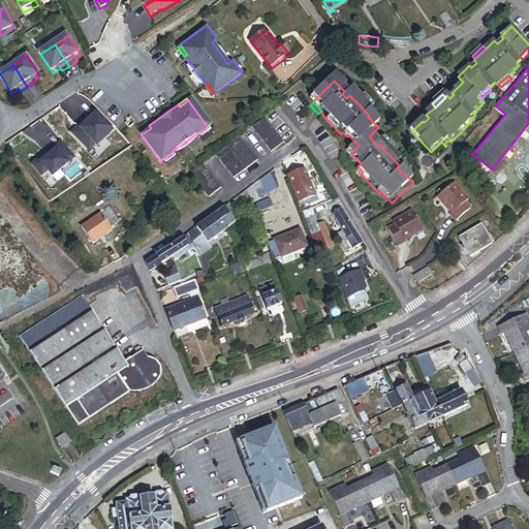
[(363,102),(360,105),(368,115),(371,112),(363,102)]
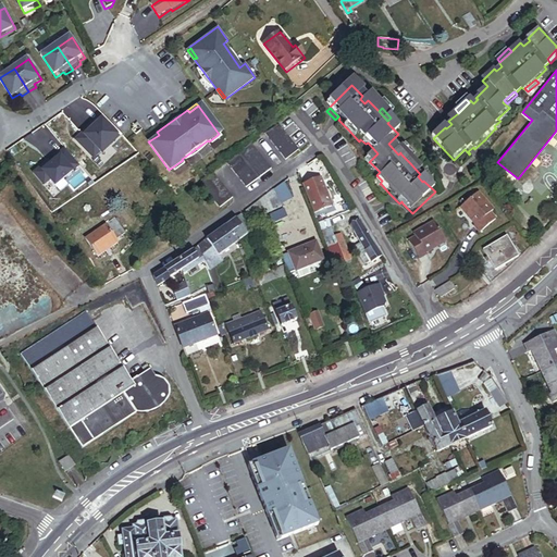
[(279,121),(265,131),(285,158),(298,148),(279,121)]
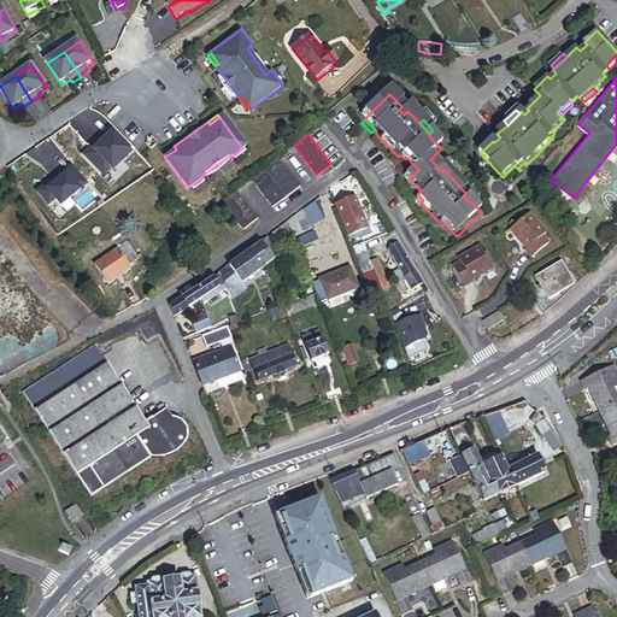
[(397,156),(386,144),(382,147),(393,158),(397,156)]
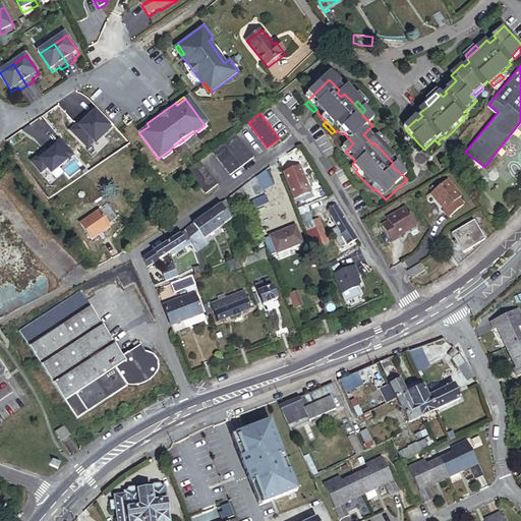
[(462,121),(454,130),(457,133),(466,124),(462,121)]
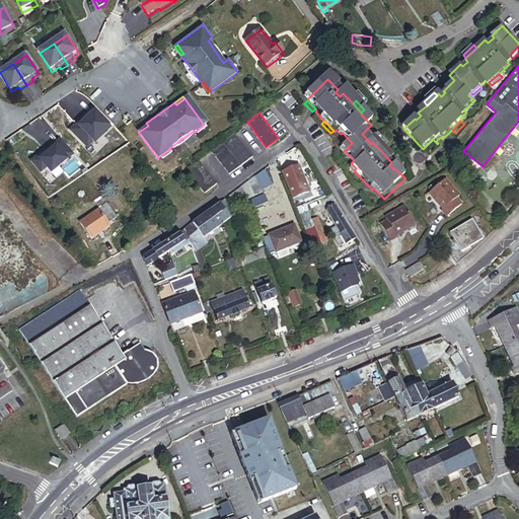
[(140,131),(148,126),(146,123),(138,129),(140,131)]
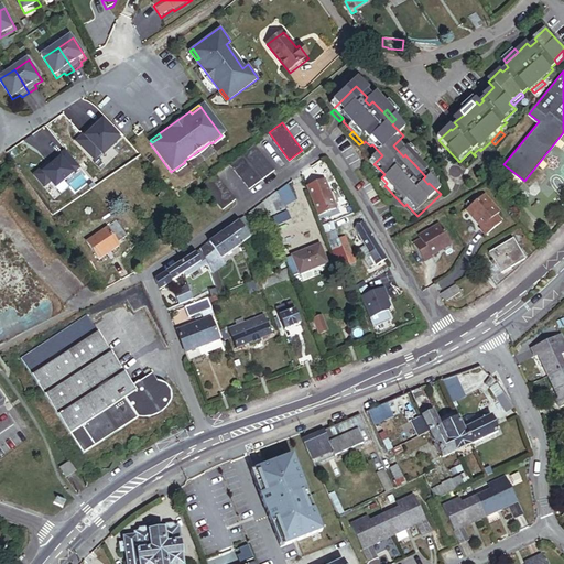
[(255,142),(229,161),(249,188),(274,170),(255,142)]
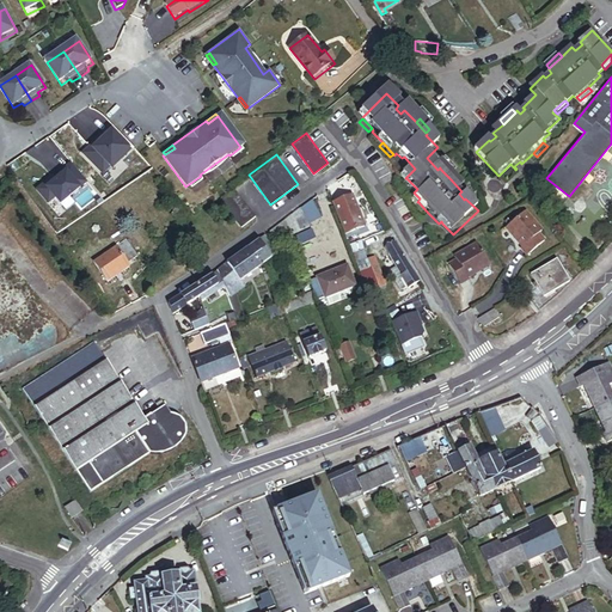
[(444,164),(440,169),(451,179),(456,176),(444,164)]
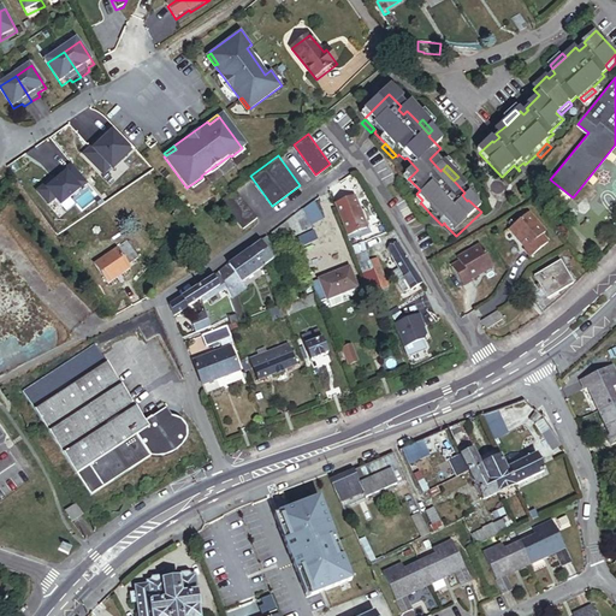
[(514,165),(503,176),(508,181),(519,171),(514,165)]
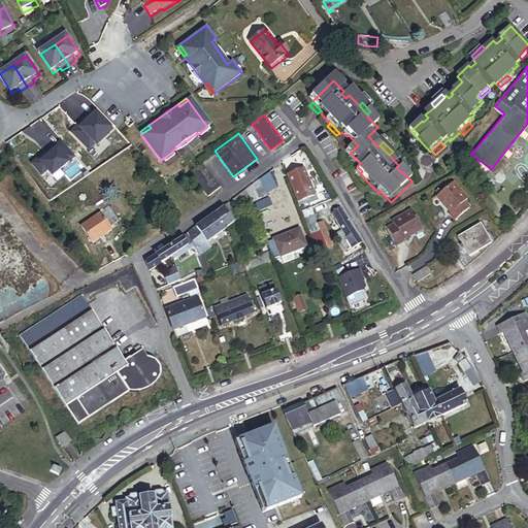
[(360,163),(351,154),(348,158),(356,167),(357,166),(360,163)]
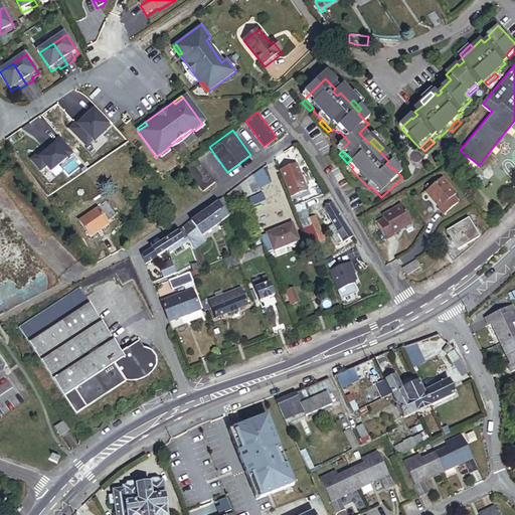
[(197,157),(185,165),(203,190),(214,181),(197,157)]
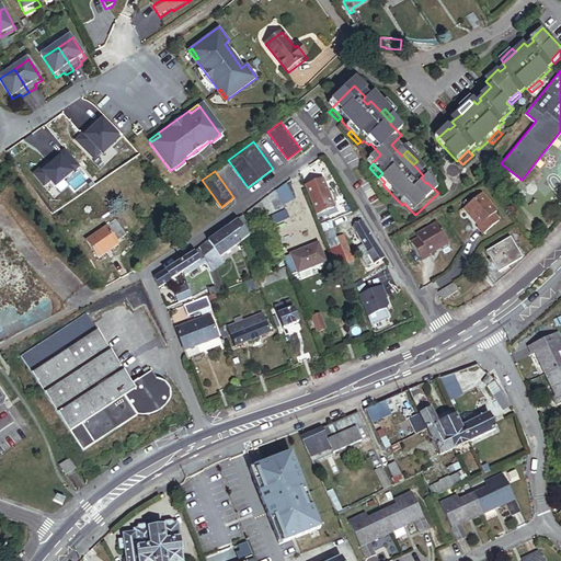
[(321,179),(304,185),(315,214),(332,207),(321,179)]
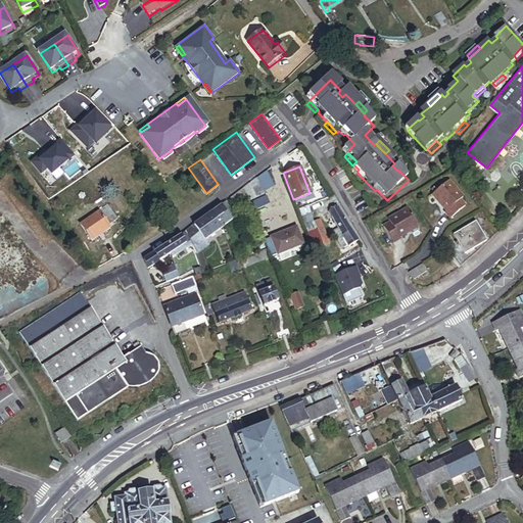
[(262,191),(274,185),(269,169),(242,188),(247,200),(263,194),(262,191)]
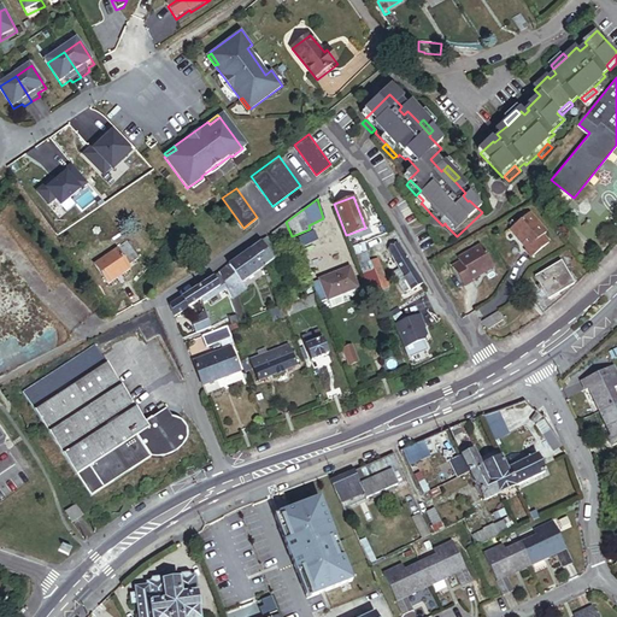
[(432,215),(422,204),(418,207),(428,218),(432,215)]
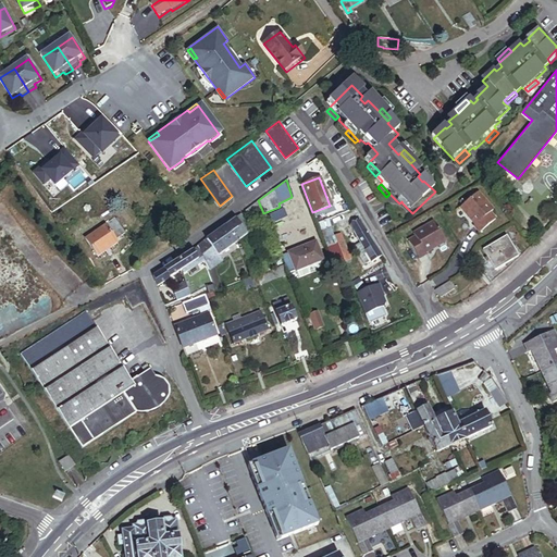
[(458,208),(472,226),(470,227),(474,234),(491,222),(486,215),(491,212),(477,194),(458,208)]
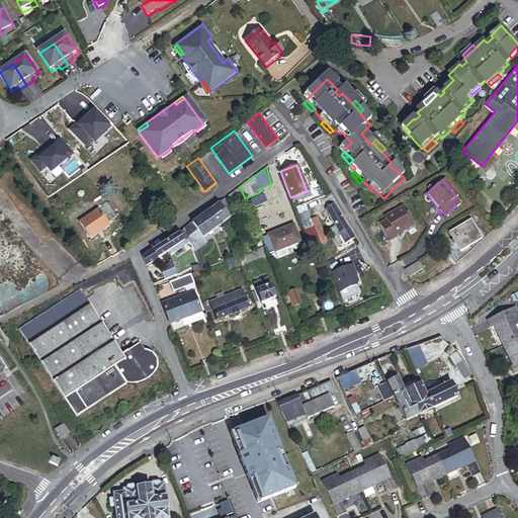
[(245,198),(240,186),(229,194),(232,204),(245,198)]
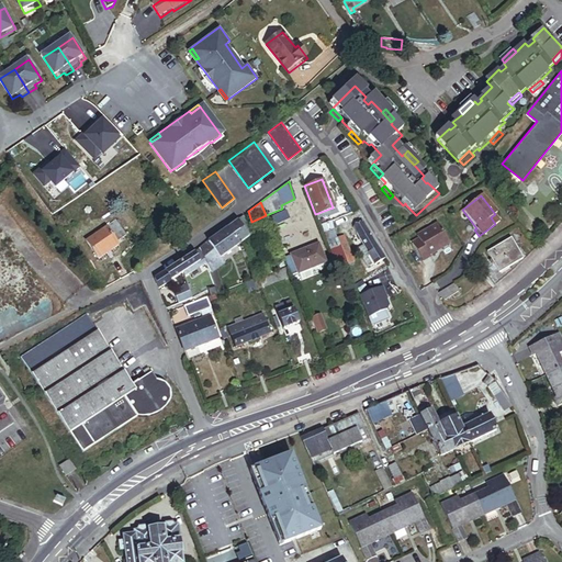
[(415,214),(406,205),(403,209),(412,217),(415,214)]
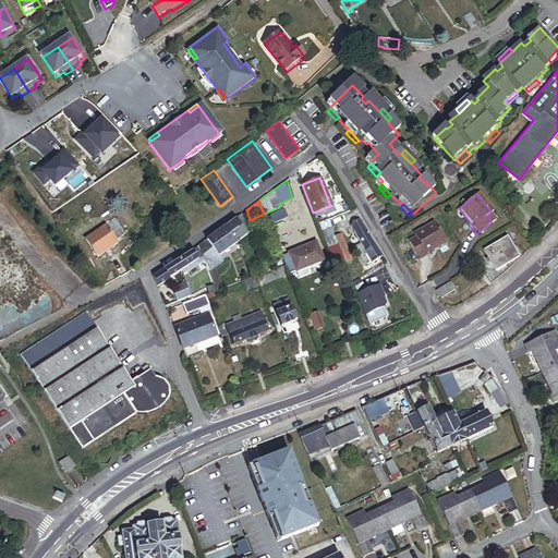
[(252,230),(241,213),(223,226),(237,242),(240,251),(243,250),(240,240),(252,230)]
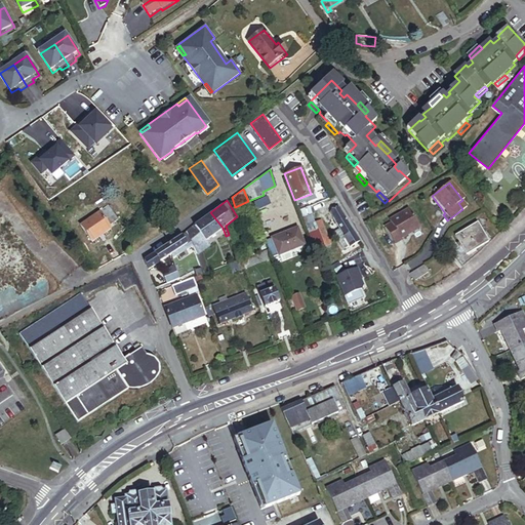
[(110,208),(82,223),(91,241),(111,231),(109,228),(117,224),(110,208)]
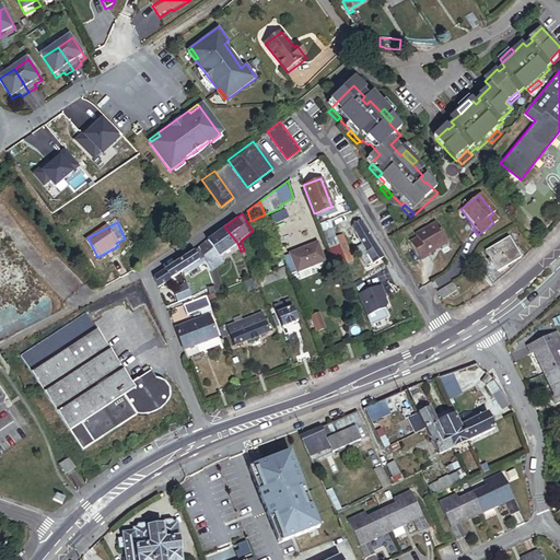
[(436,222),(416,234),(418,237),(411,242),(420,258),(429,254),(427,249),(446,238),(436,222)]
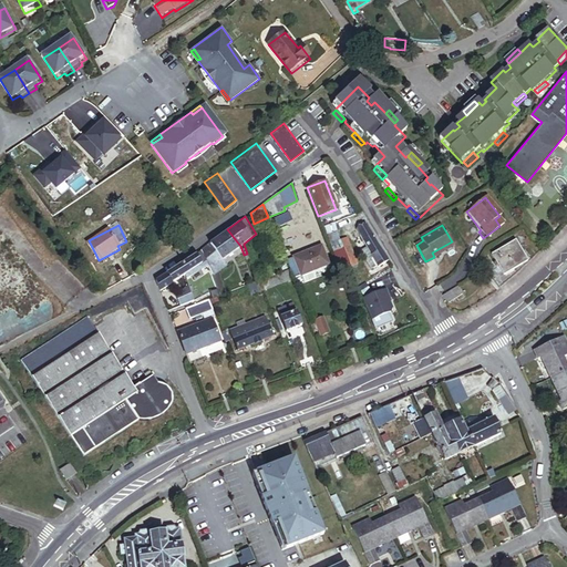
[(240,246),(227,229),(209,243),(222,258),(240,246)]
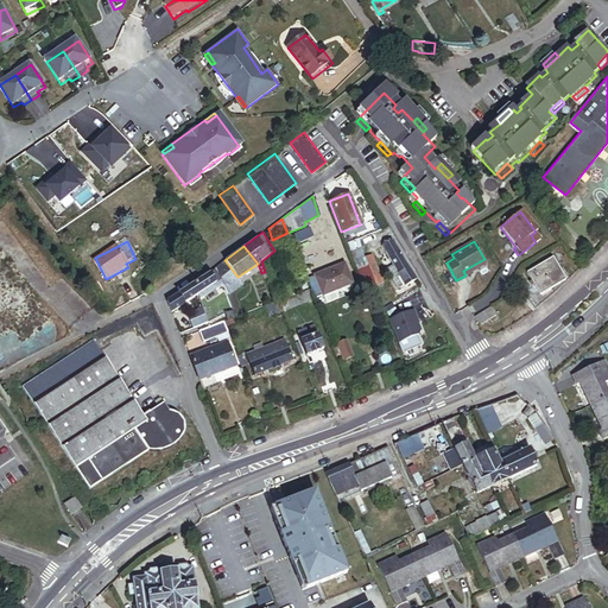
[(416,280),(399,252),(388,258),(397,273),(391,277),(398,289),(404,285),(405,286),(416,280)]
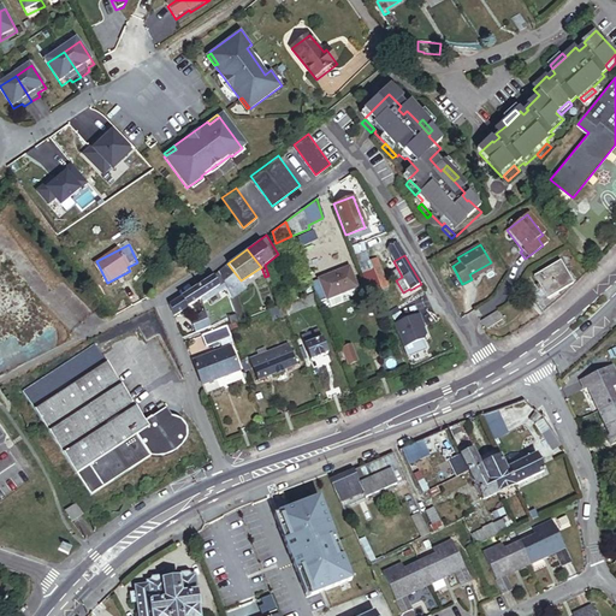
[(367,256),(355,261),(368,294),(386,286),(375,258),(368,261),(367,256)]
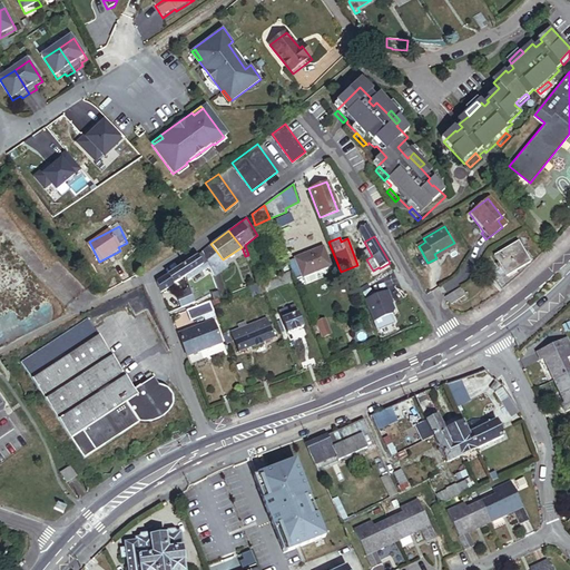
[(517,242),(493,255),(504,276),(528,263),(517,242)]
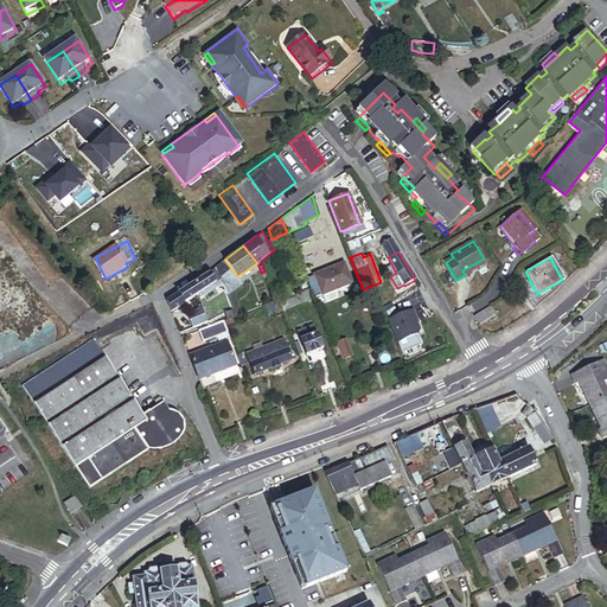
[(237,276),(224,260),(215,266),(221,281),(225,294),(227,293),(234,288),(242,283),(237,276)]
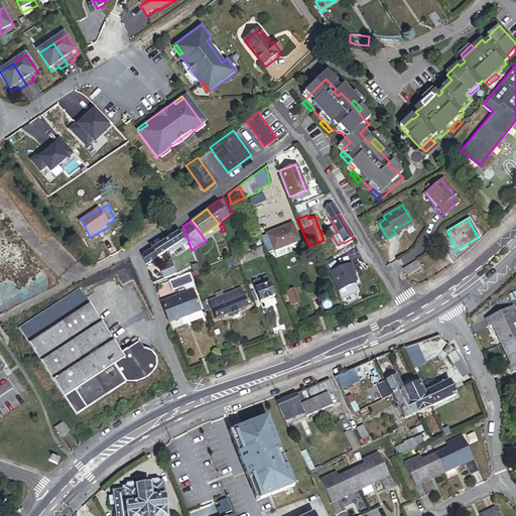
[(5,222),(0,225),(13,244),(16,242),(18,240),(5,222)]
